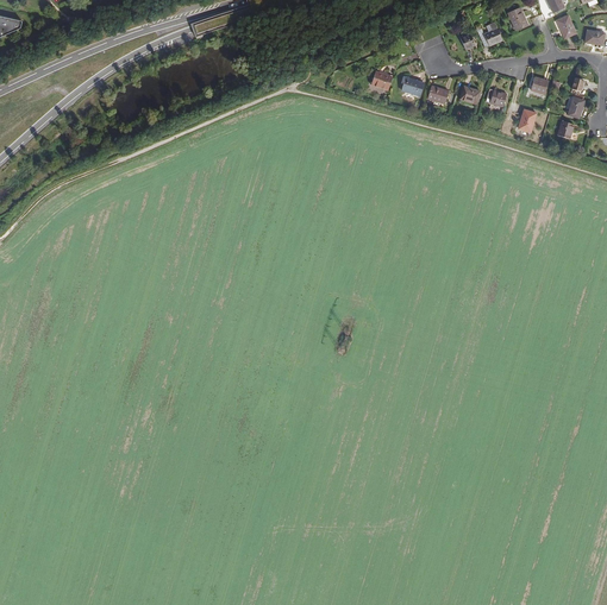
[(568,7),(564,0),(550,0),(556,12),(568,7)]
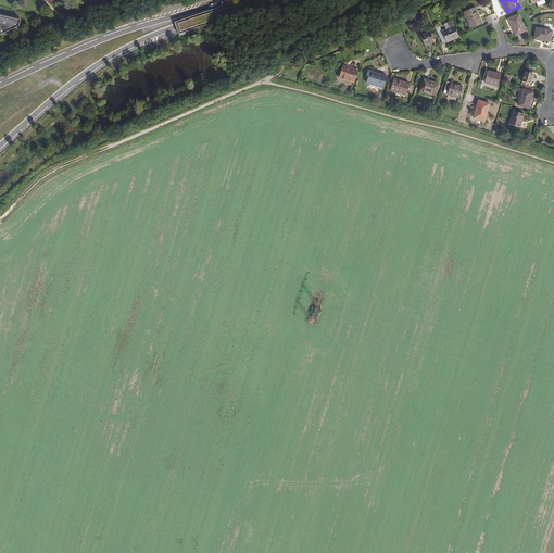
[(483,22),(476,7),(465,11),(473,27),(483,22)]
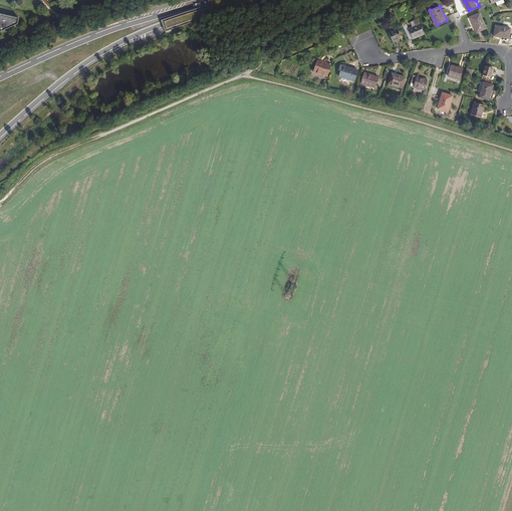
[(488,27),(481,11),(471,16),(474,23),(475,23),(479,31),(488,27)]
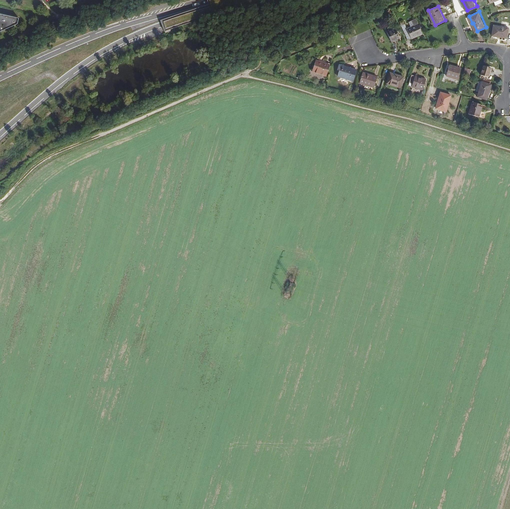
[(0,29),(15,23),(16,17),(0,13),(0,29)]
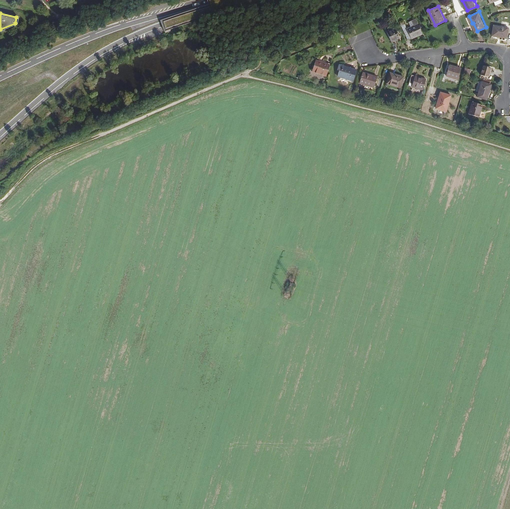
[(423,33),(421,29),(424,27),(423,23),(419,25),(416,19),(412,21),(414,24),(407,27),(406,23),(401,25),(408,40),(423,33)]
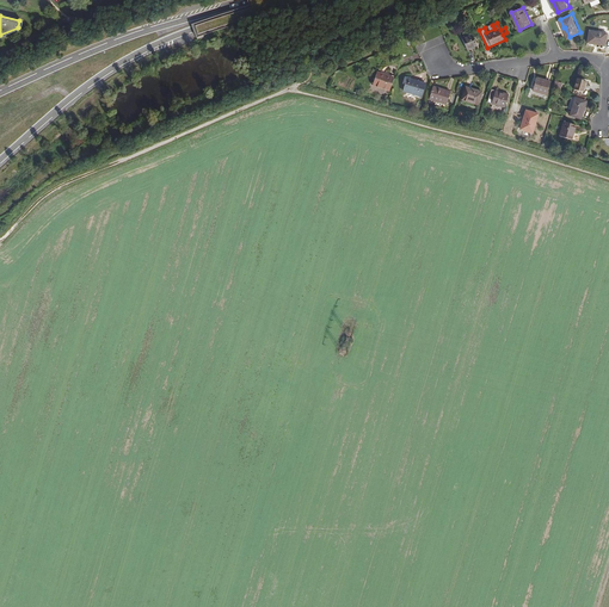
[(608,42),(608,37),(608,31),(591,28),(589,39),(598,42),(598,39),(608,42)]
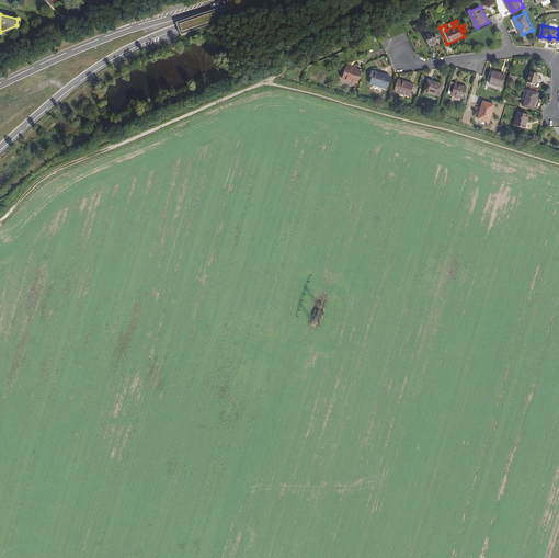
[(437,42),(433,31),(423,35),(429,46),(437,42)]
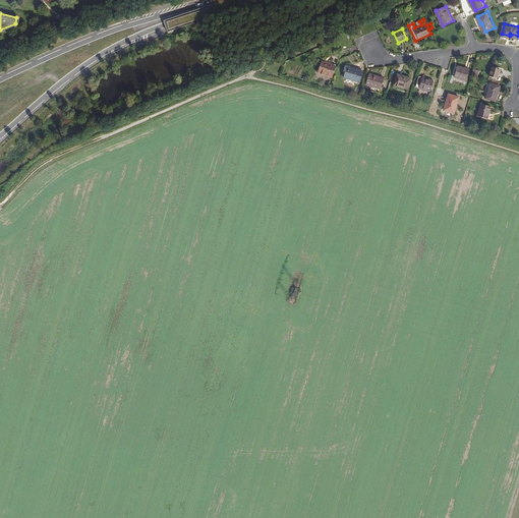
[(333,75),(336,64),(321,60),(318,70),(333,75)]
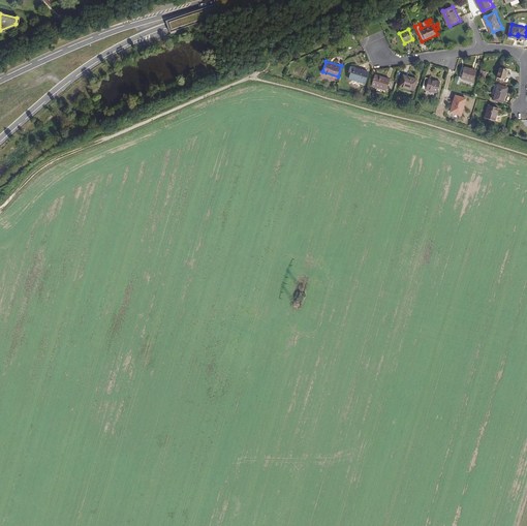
[(365,85),(368,74),(350,68),(347,80),(365,85)]
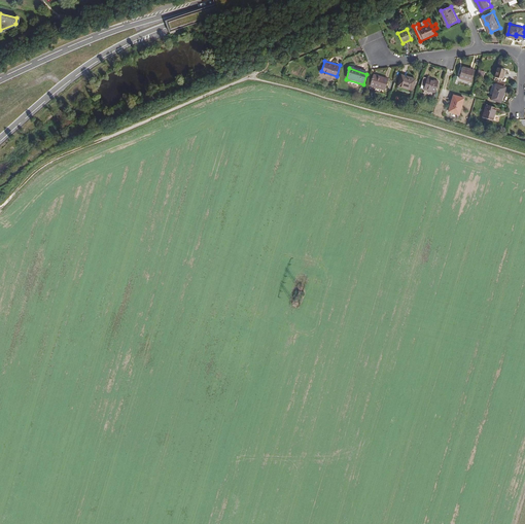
[(504,79),(508,70),(499,68),(497,77),(504,79)]
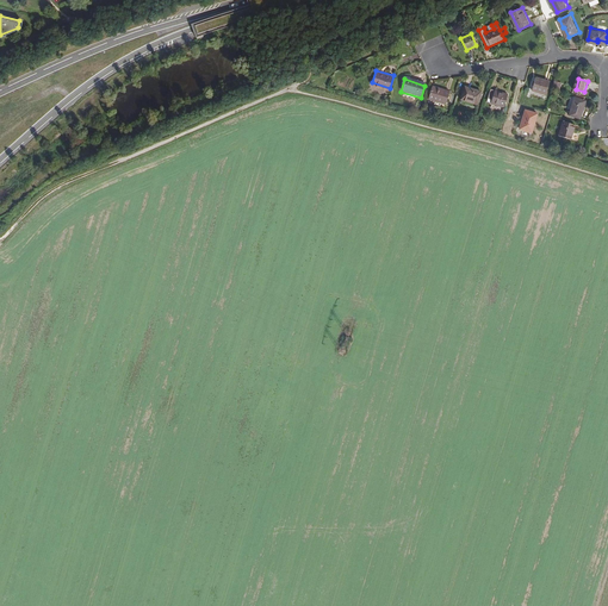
[(546,99),(550,86),(535,81),(532,94),(546,99)]
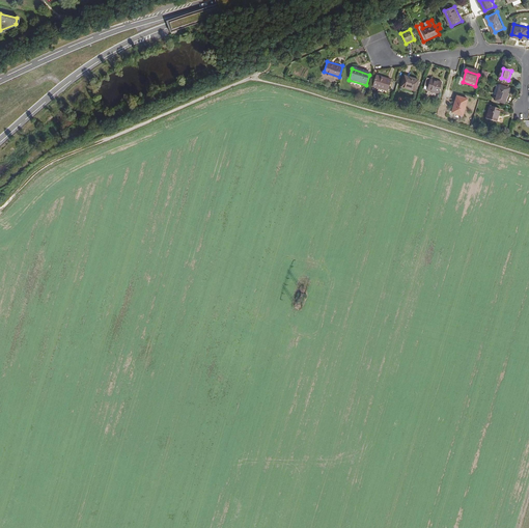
[(384,89),(388,78),(376,75),(372,85),(384,89)]
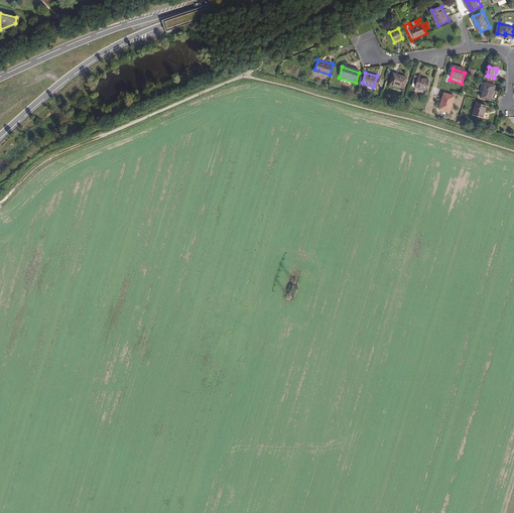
[(402,90),(406,79),(392,74),(389,85),(402,90)]
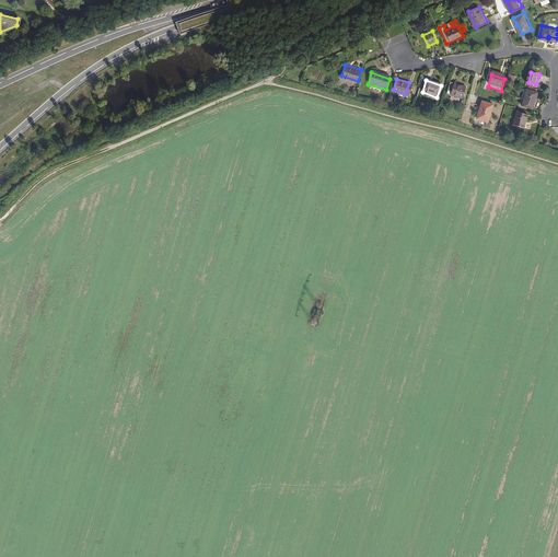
[(462,99),(465,86),(450,81),(445,93),(462,99)]
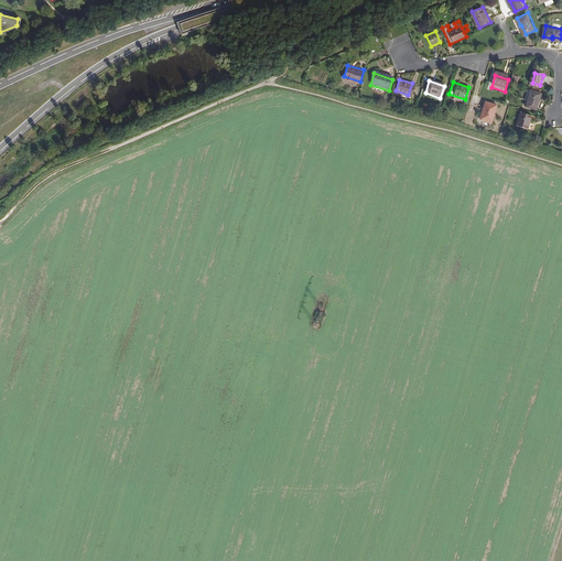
[(541,101),(543,94),(533,92),(530,103),(529,107),(540,110),(542,103),(541,101)]
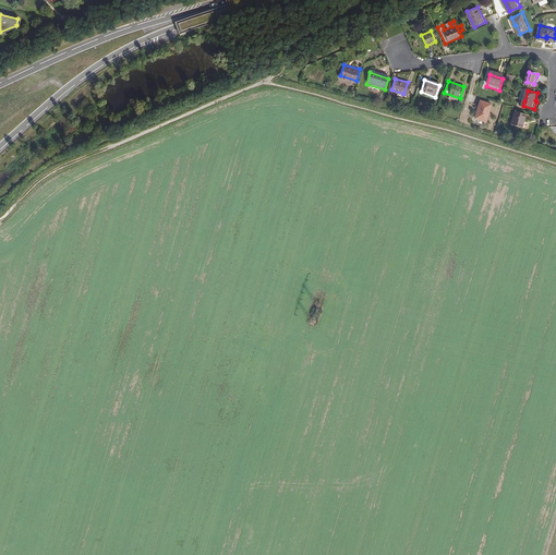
[(488,122),(494,105),(483,101),(480,110),(482,111),(480,119),(488,122)]
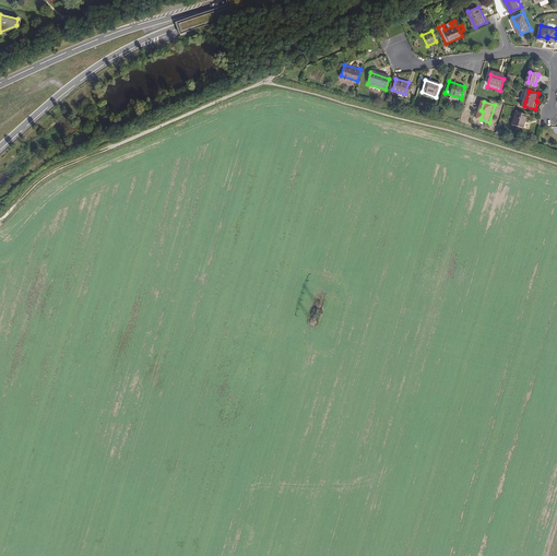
[(524,128),(529,114),(517,110),(513,125),(524,128)]
